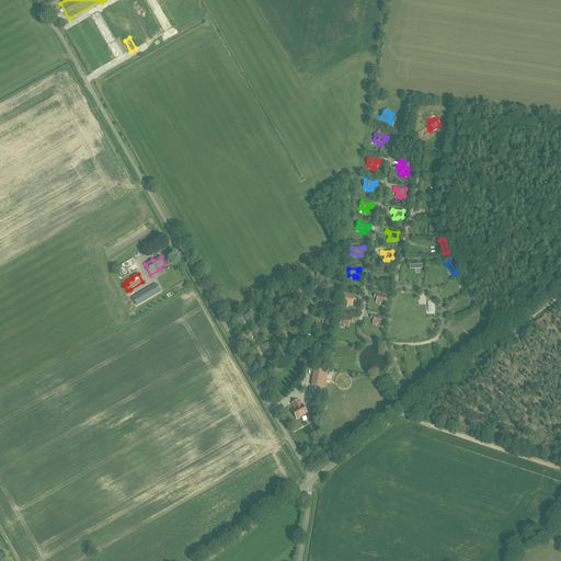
[(460,276),(457,279),(465,288),(468,286),(460,276)]
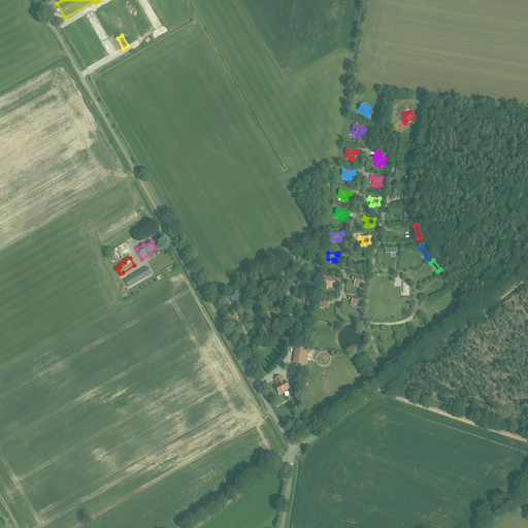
[(283,266),(282,264),(278,265),(283,272),(285,271),(286,272),(289,270),(286,264),(283,266)]
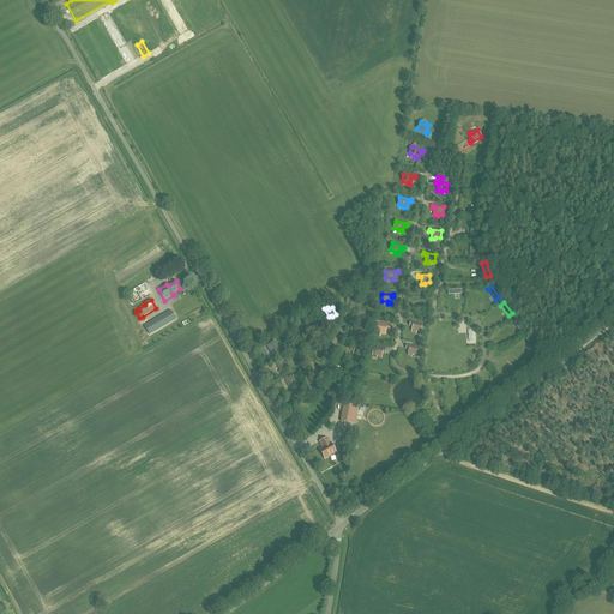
[(172,312),(170,311),(144,326),(149,336),(176,320),(172,312)]
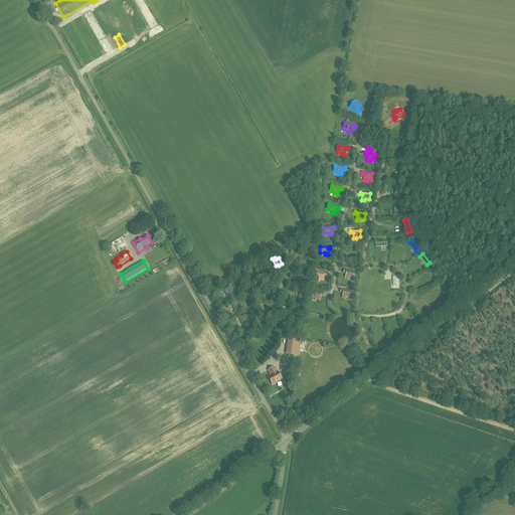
[(263,267),(262,265),(259,266),(262,273),(264,272),(265,273),(268,272),(265,266),(263,267)]
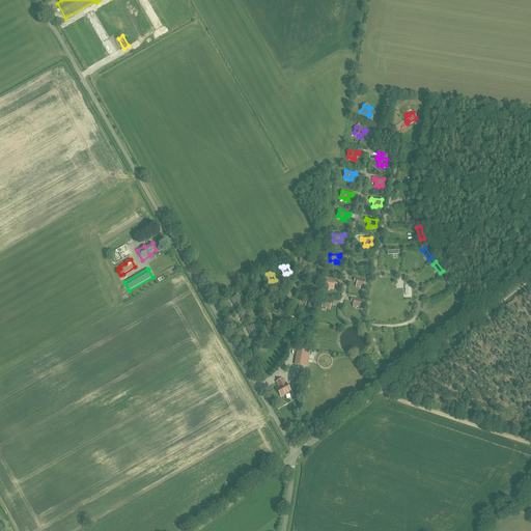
[(447,276),(444,278),(450,287),(454,285),(447,276)]
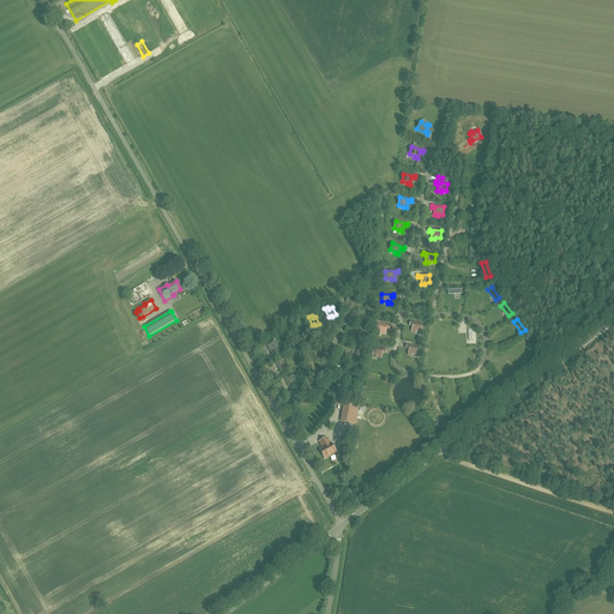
[(421,331),(422,324),(410,321),(410,324),(413,325),(411,332),(415,332),(415,331),(421,331)]
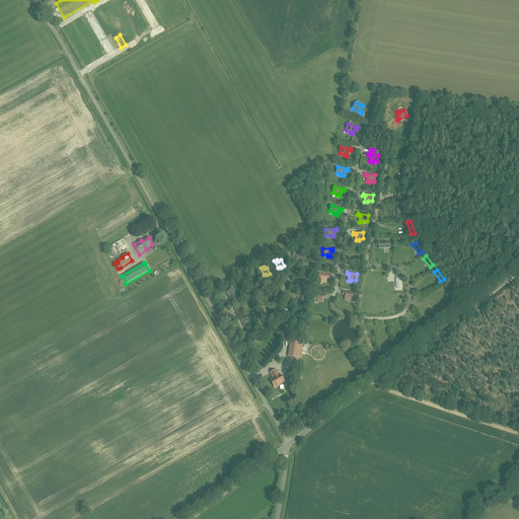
[(328,278),(329,276),(319,274),(318,280),(322,281),(322,283),(325,283),(326,277),(328,278)]
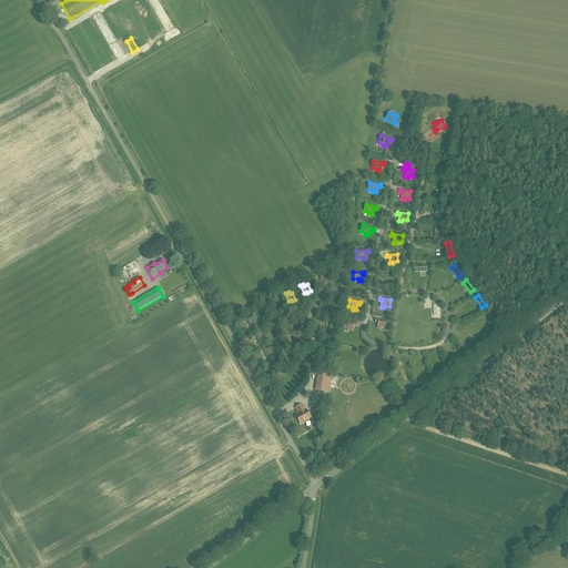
[(489,311),(486,313),(493,324),(496,322),(489,311)]
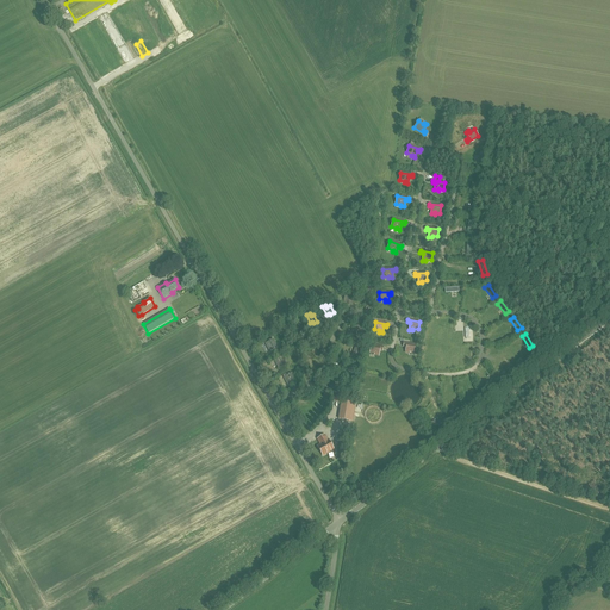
[(269,352),(278,347),(273,340),(265,343),(269,352)]
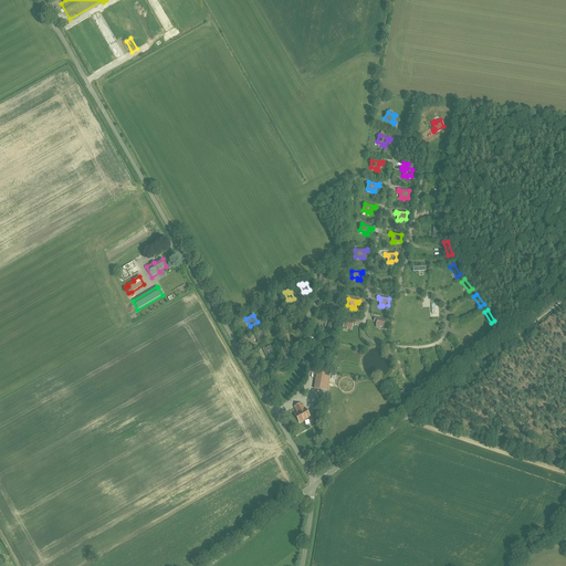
[(385,327),(386,320),(375,318),(374,321),(377,321),(376,327),(379,327),(379,326),(385,327)]
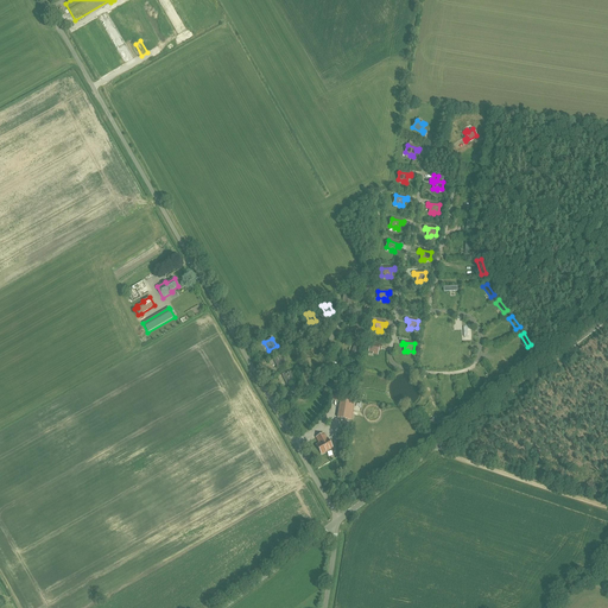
[(381,348),(382,346),(369,343),(368,352),(374,353),(374,354),(378,354),(379,348),(381,348)]
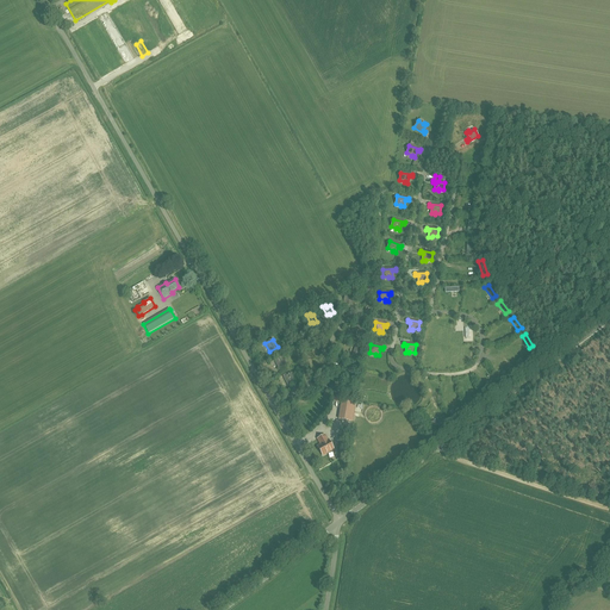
[(279,368),(287,365),(282,356),(274,360),(279,368)]
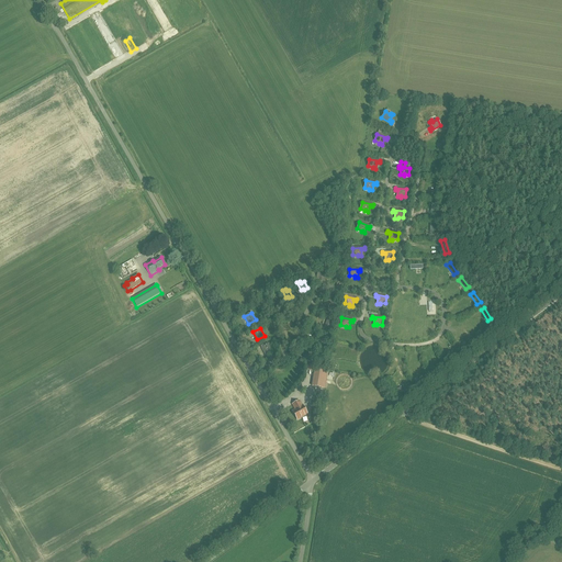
[(479,335),(481,338),(490,332),(486,328),(479,335)]
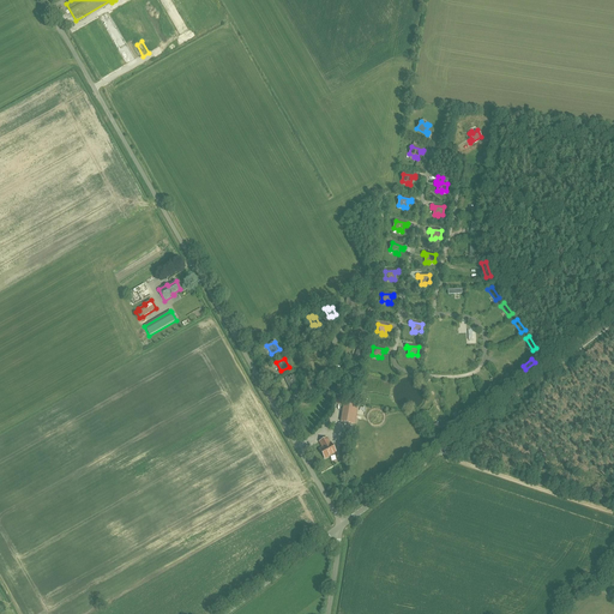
[(518,375),(516,372),(506,379),(509,383),(518,375)]
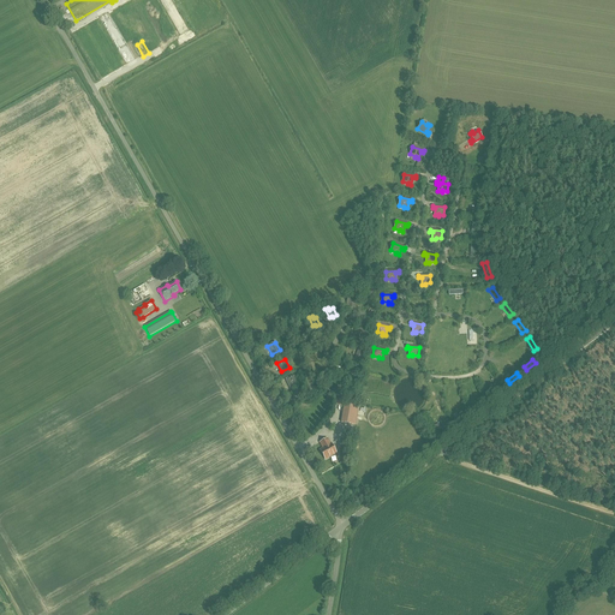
[(298,384),(293,376),(290,378),(288,376),(286,378),(287,380),(286,381),(291,389),(298,384)]
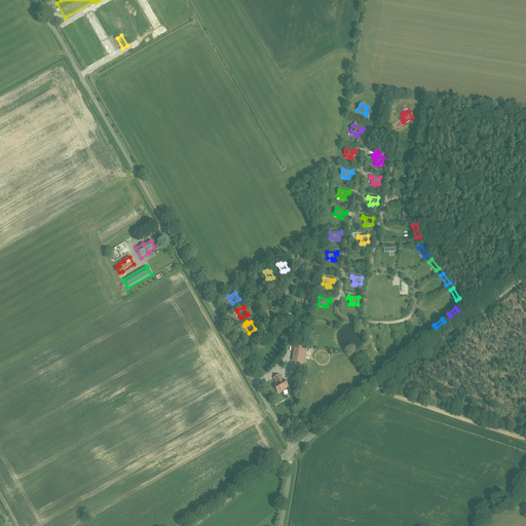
[(426,330),(418,336),(421,339),(429,333),(426,330)]
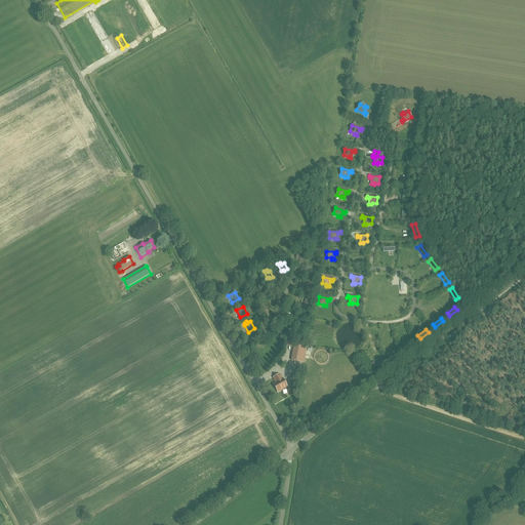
[(410,339),(403,346),(406,350),(414,344),(410,339)]
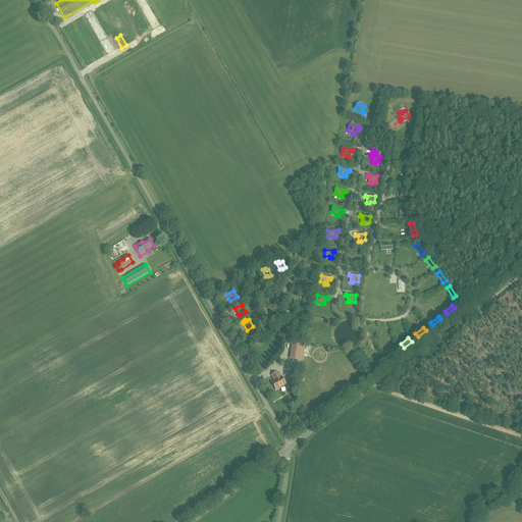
[(302,361),(305,344),(292,342),(290,359),(302,361)]
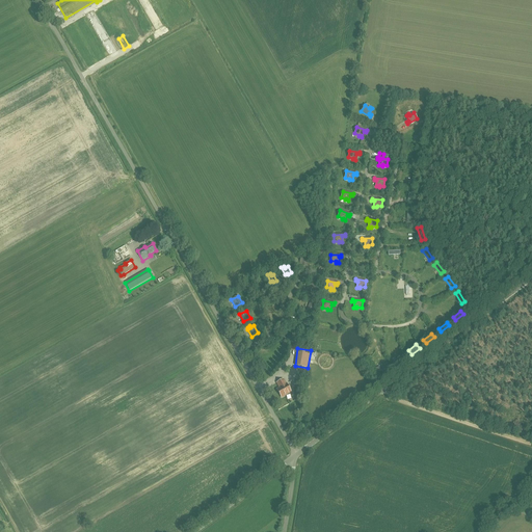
[(401,355),(393,362),(395,365),(403,358),(401,355)]
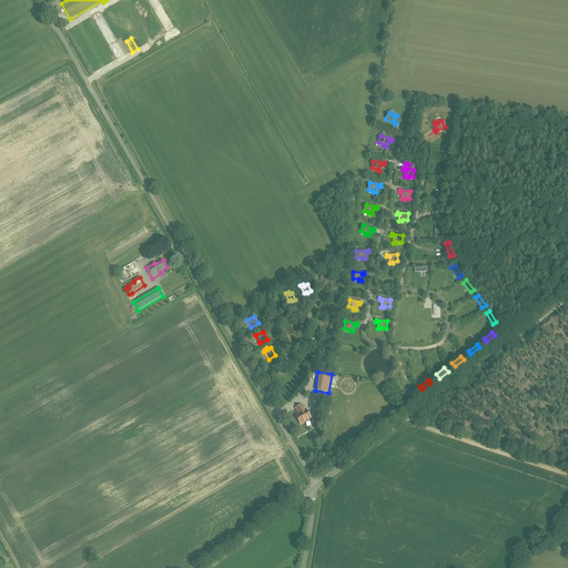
[(305,411),(302,405),(295,408),(298,414),(295,415),(301,424),(311,418),(306,409),(305,411)]
